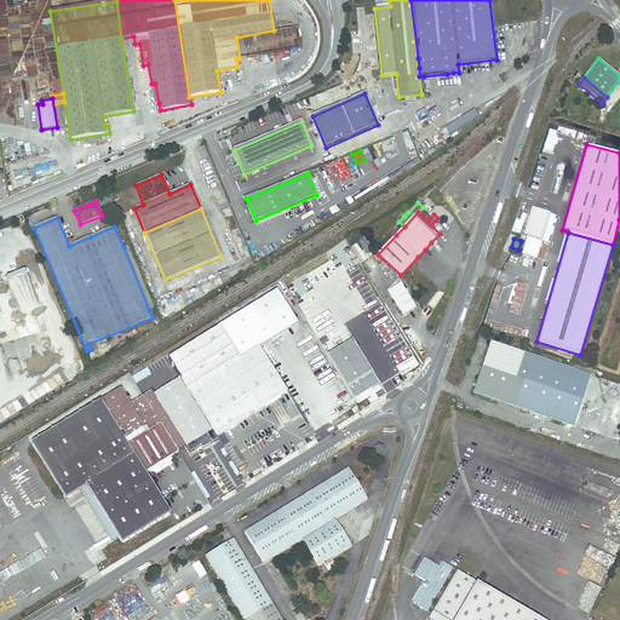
[(535,260),(541,242),(527,239),(521,256),(535,260)]
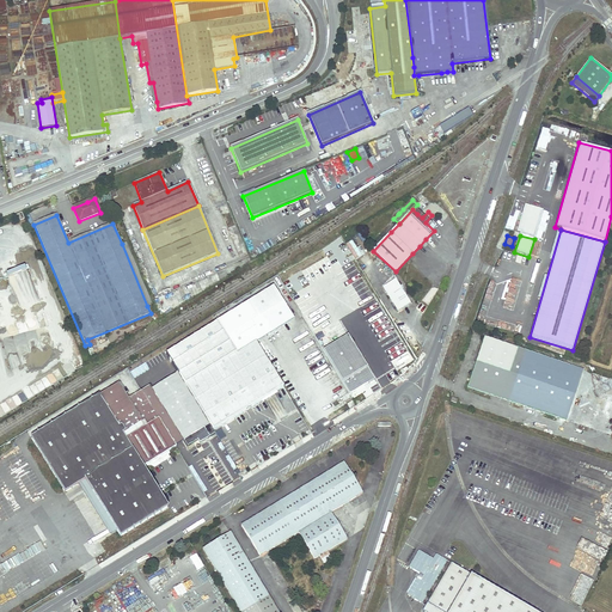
[(426,239),(420,246),(422,250),(429,243),(426,239)]
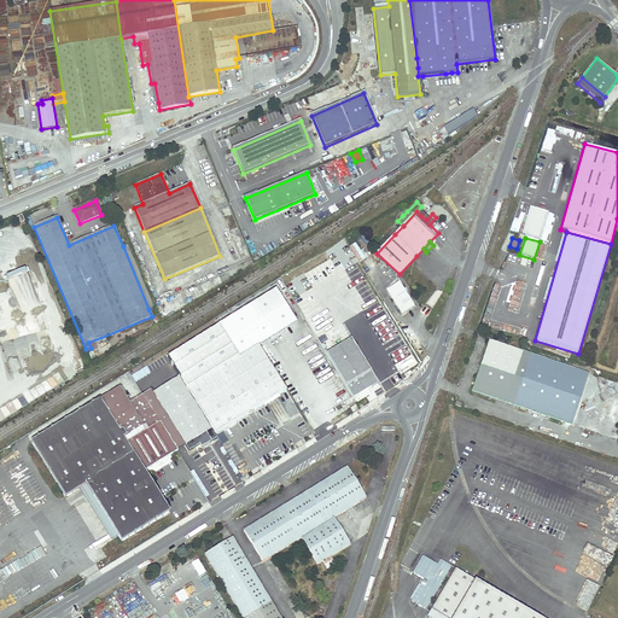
[(359,261),(368,256),(363,248),(361,250),(356,243),(350,246),(359,261)]
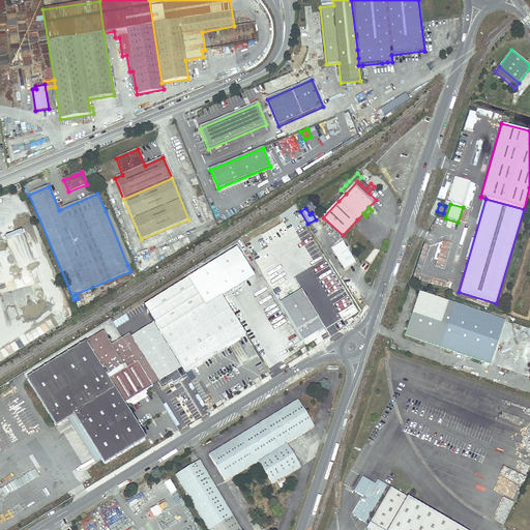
[(130,264),(108,210),(106,211),(127,265),(130,264)]
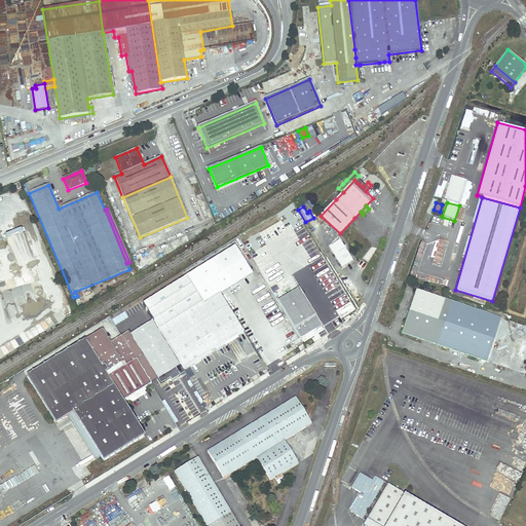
[(372,233),(367,238),(371,242),(376,237),(372,233)]
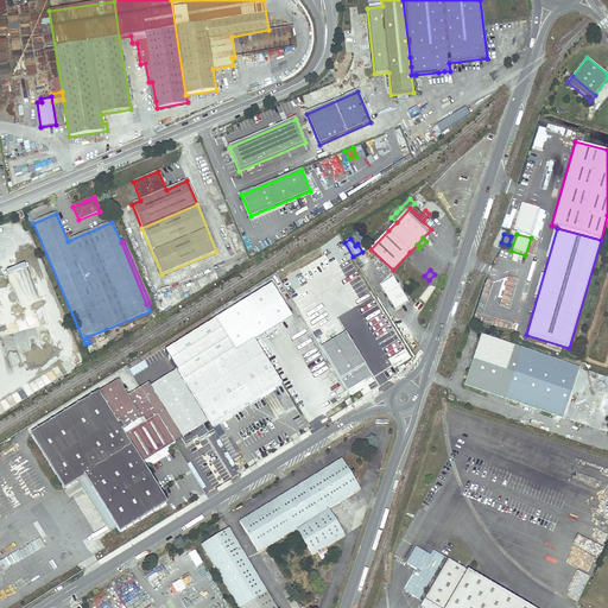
[(518,285),(488,276),(486,282),(517,290),(518,285)]
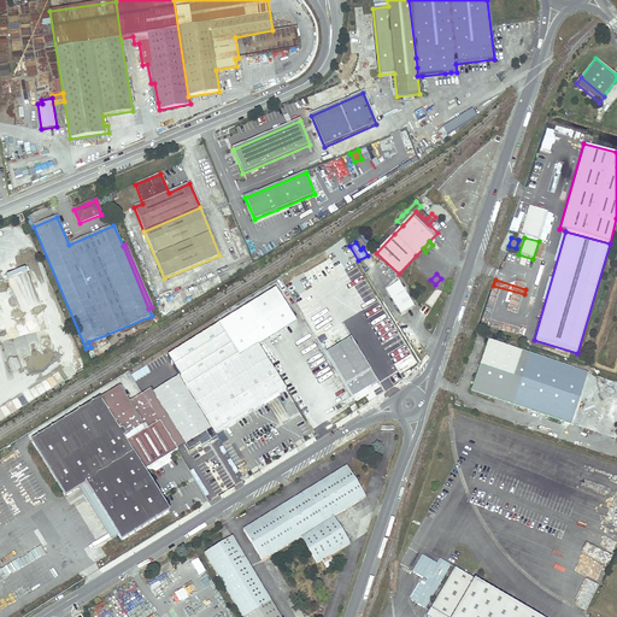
[(399,282),(387,289),(401,313),(413,306),(399,282)]
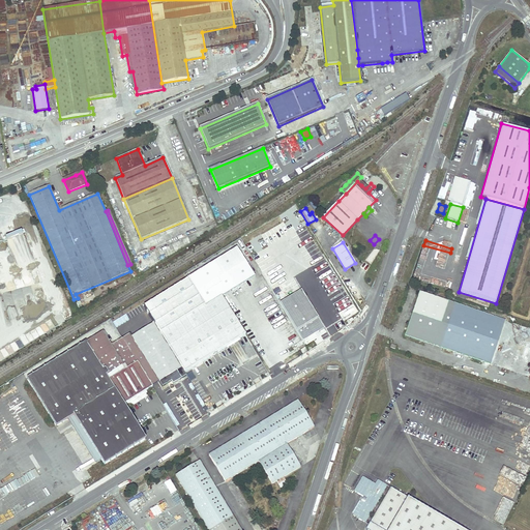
[(449,256),(422,247),(421,253),(448,260),(449,256)]
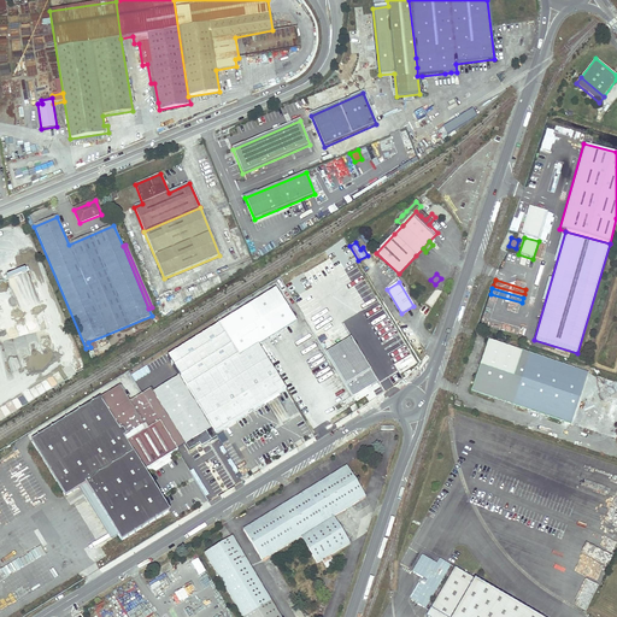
[(144,471),(177,451),(176,450),(186,445),(189,451),(200,444),(201,447),(218,438),(216,434),(286,391),(258,346),(295,322),(276,291),(141,374),(145,380),(146,378),(151,387),(162,405),(159,407),(147,389),(141,393),(142,394),(129,403),(119,387),(99,399),(31,441),(65,498),(86,485),(122,541),(169,512),(144,471)]
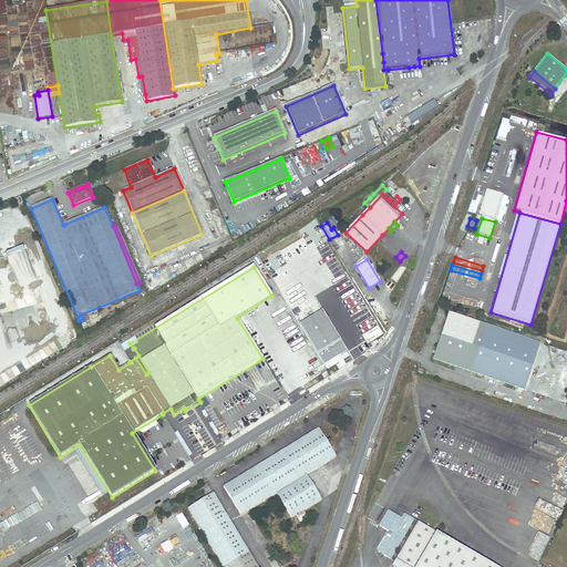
[(477,286),(478,281),(450,272),(449,277),(477,286)]
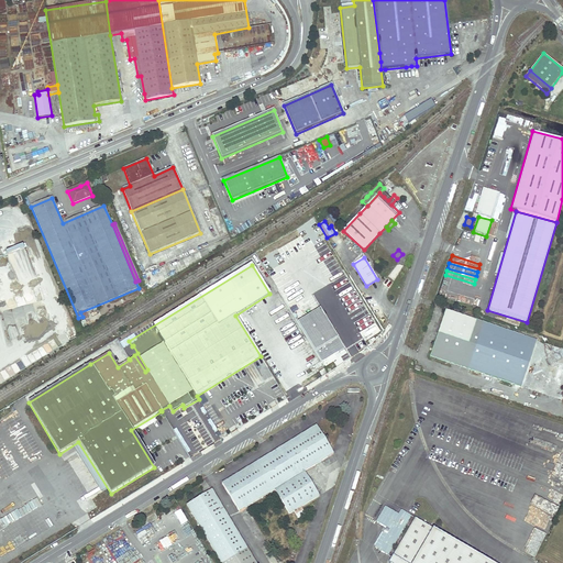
[(473,287),(444,278),(443,283),(472,291),(473,287)]
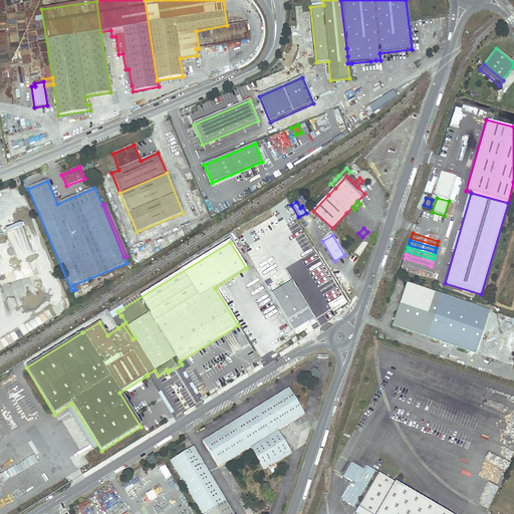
[(430,268),(404,261),(402,265),(429,273),(430,268)]
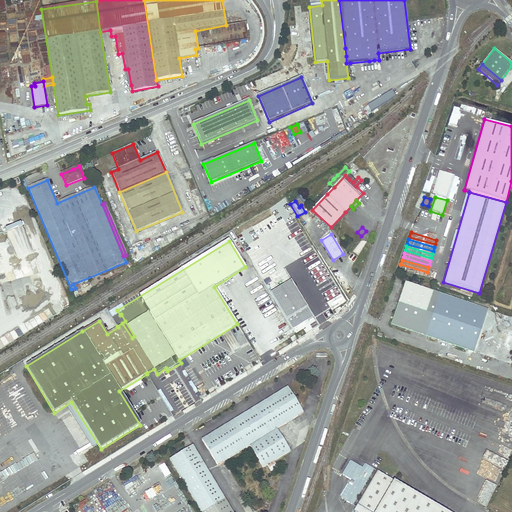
[(426,274),(399,266),(399,269),(425,276),(426,274)]
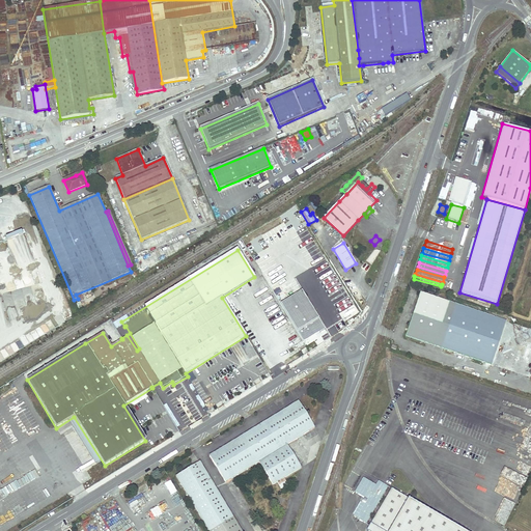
[(492,364),(506,320),(420,292),(406,336),(492,364)]
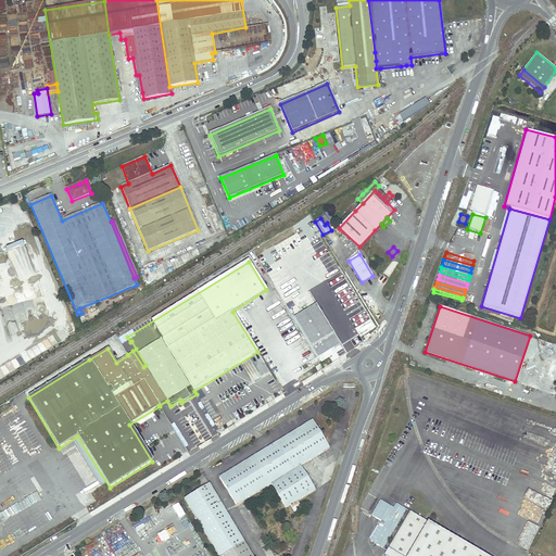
[(146,365),(136,349),(133,351),(143,367),(146,365)]
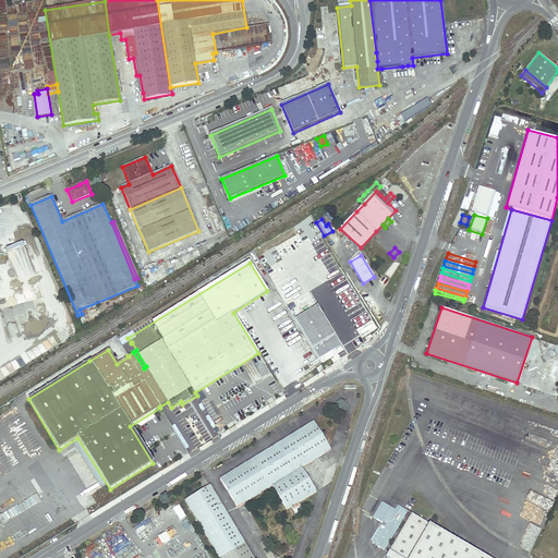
[(299,502),(307,497),(316,492),(302,468),(330,449),(314,422),(220,478),(237,507),(271,486),(287,509),(291,507),(295,514),(303,509),(299,502)]
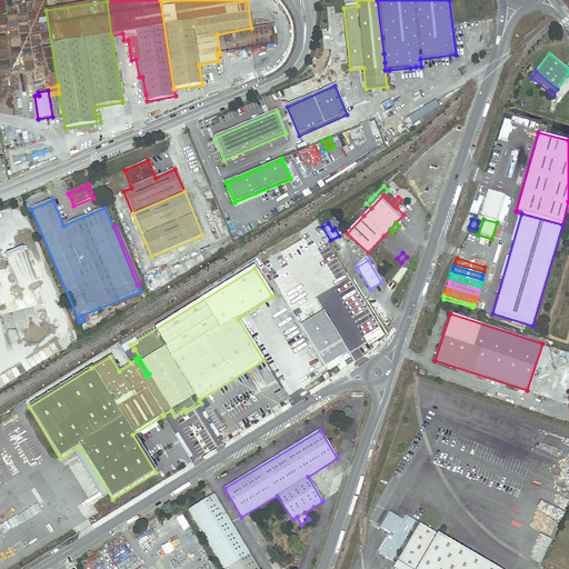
[(257,568),(213,495),(189,510),(223,568),(257,568)]
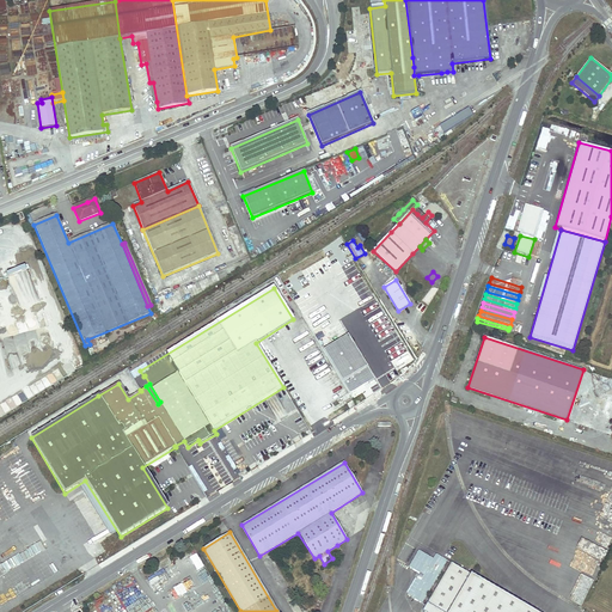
[(418,549),(409,565),(423,574),(420,579),(416,576),(407,593),(422,603),(445,564),(447,560),(436,552),(433,557),(418,549)]
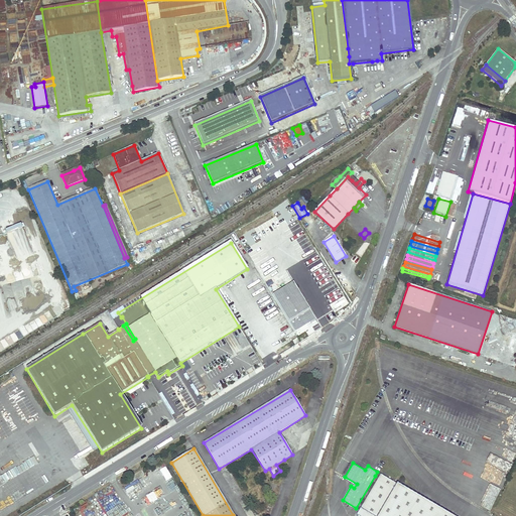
[(168,482),(164,477),(161,472),(155,475),(156,475),(142,483),(148,493),(150,492),(163,485),(166,483),(168,482)]
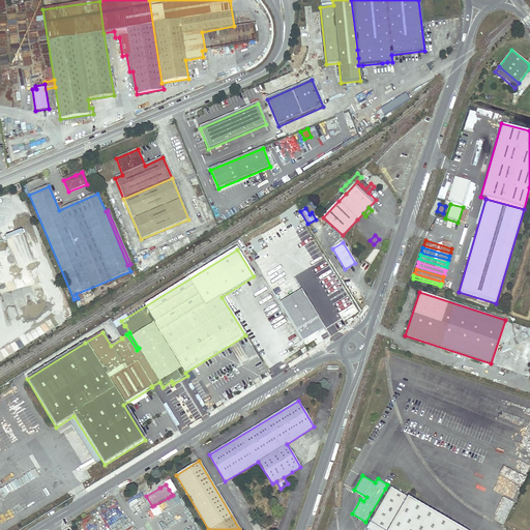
[(464,529),(390,486),(365,528),(367,529),(464,529)]
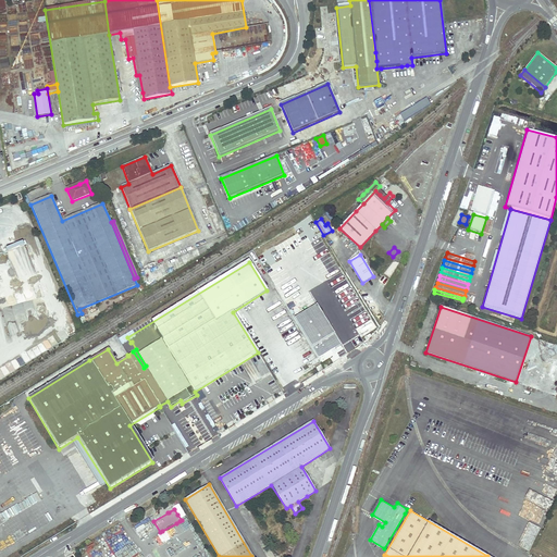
[(176,523),(162,531),(165,536),(183,525),(180,521),(176,523)]
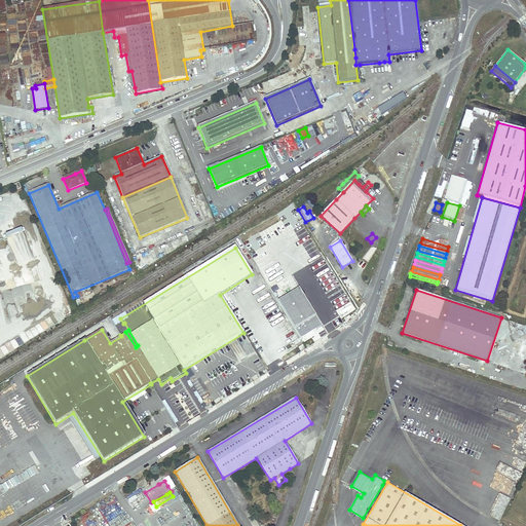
[(88,511),(77,517),(79,520),(90,514),(88,511)]
